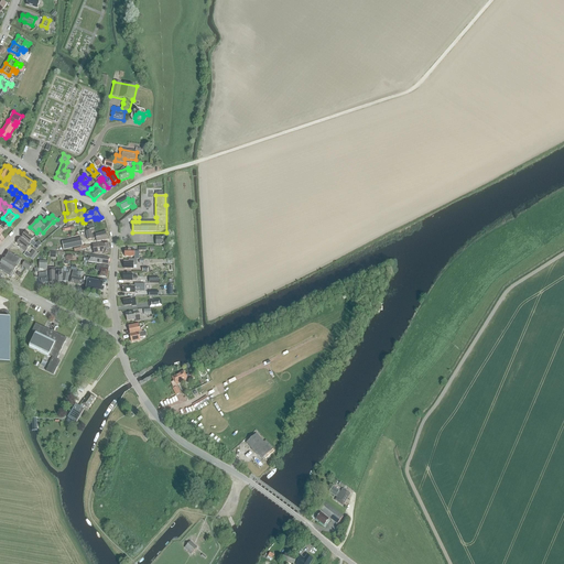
[(87,240),(93,239),(96,238),(97,241),(107,240),(107,239),(106,231),(95,235),(91,236),(90,230),(85,231),(87,240)]
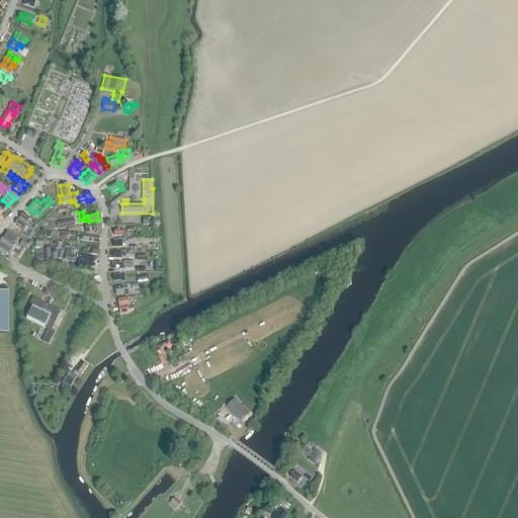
[(23,213),(19,219),(30,227),(33,224),(29,221),(30,219),(23,213)]
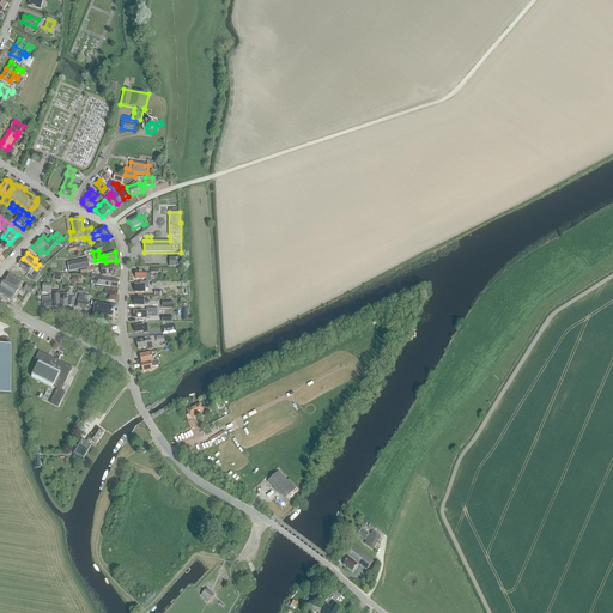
[(23,259),(18,265),(20,267),(20,268),(28,274),(32,267),(23,259)]
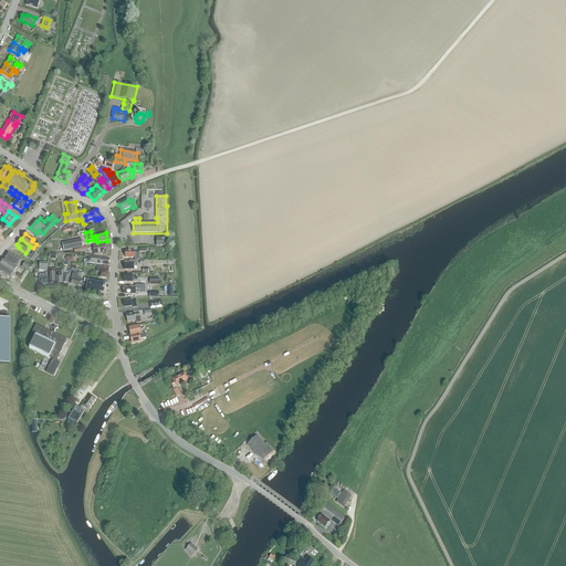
[(62,243),(63,251),(83,247),(81,239),(62,243)]
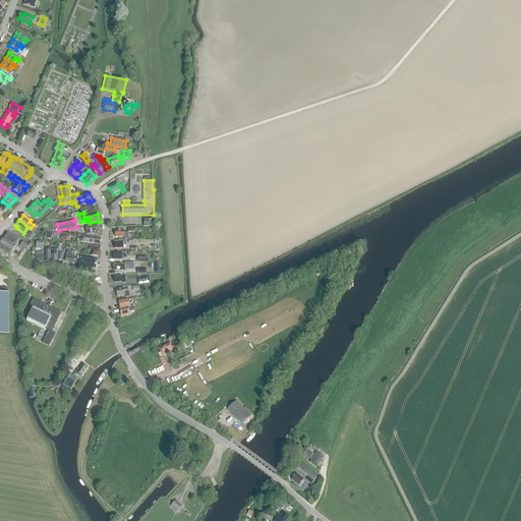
[(100,224),(85,226),(87,235),(95,234),(95,235),(101,234),(100,224)]
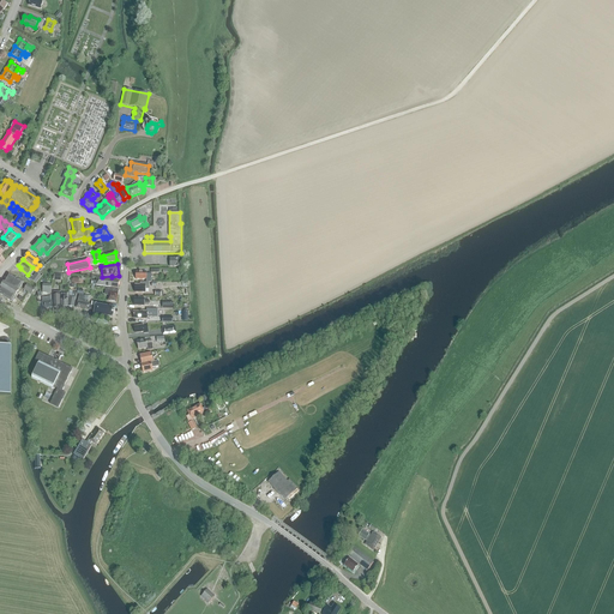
[(30,280),(36,283),(42,275),(37,271),(30,280)]
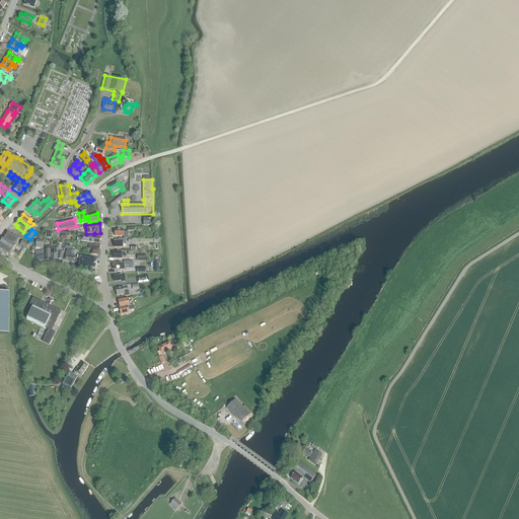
[(115,230),(115,236),(123,236),(123,238),(128,238),(128,232),(124,232),(124,230),(115,230)]
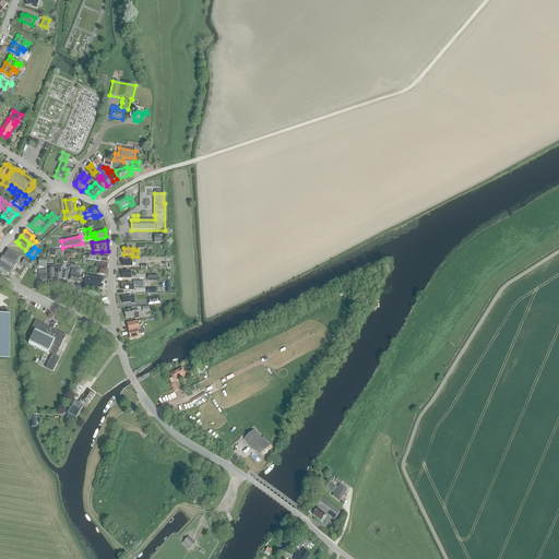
[(0,261),(0,268),(10,274),(21,257),(16,254),(8,249),(0,261)]
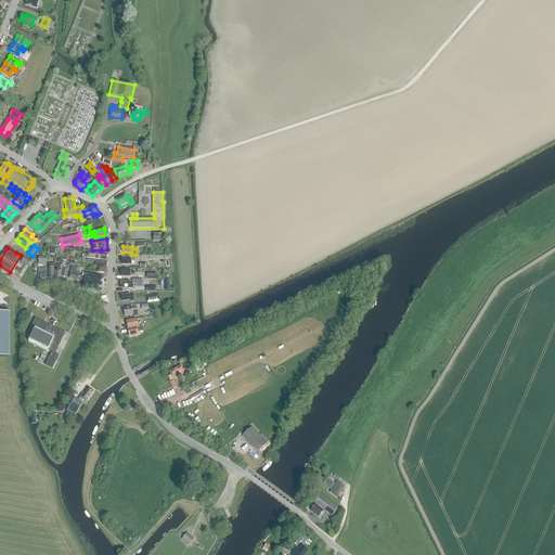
[(88,252),(87,258),(100,259),(100,260),(106,260),(107,254),(88,252)]
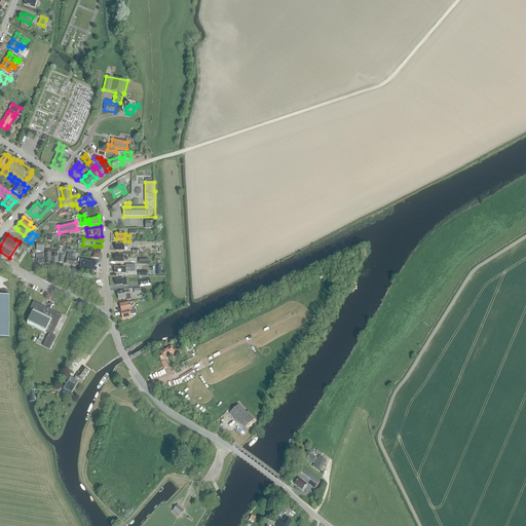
[(115,251),(124,251),(124,248),(127,248),(127,242),(119,242),(119,245),(115,245),(115,251)]
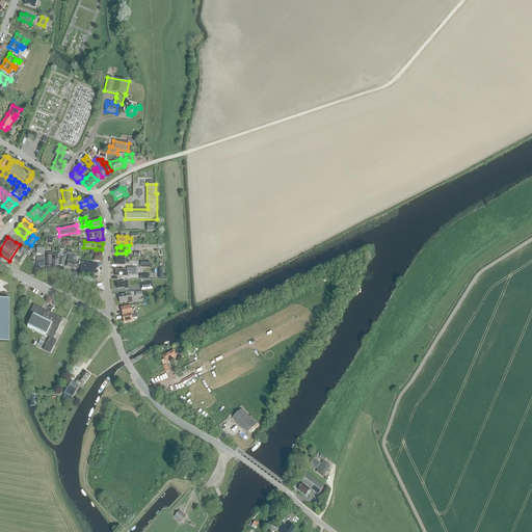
[(44,255),(45,247),(36,246),(36,254),(35,254),(35,256),(40,256),(40,254),(44,255)]
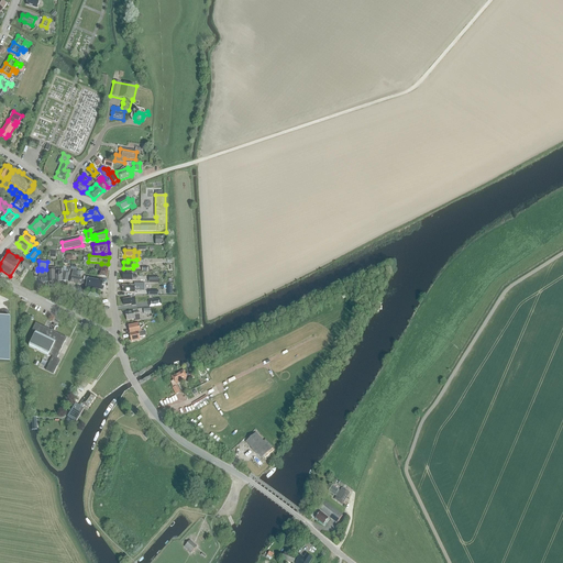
[(99,276),(107,277),(109,266),(100,265),(99,276)]
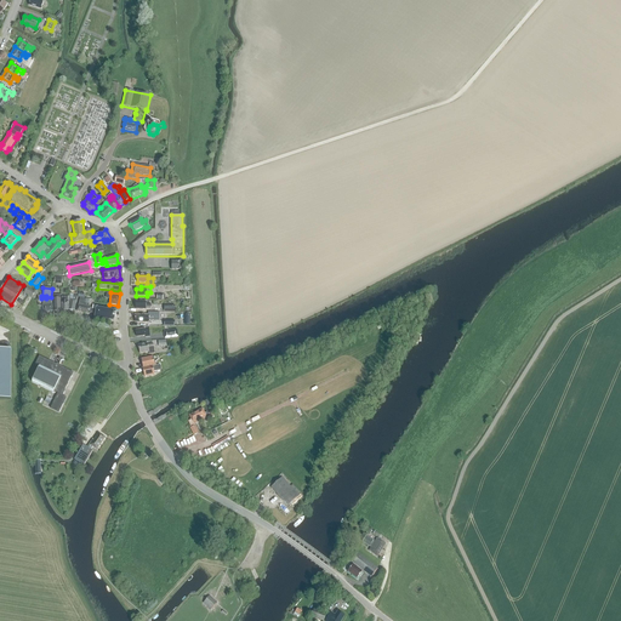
[(77,312),(90,314),(91,308),(89,308),(89,305),(84,303),(85,300),(80,298),(79,306),(78,306),(77,312)]
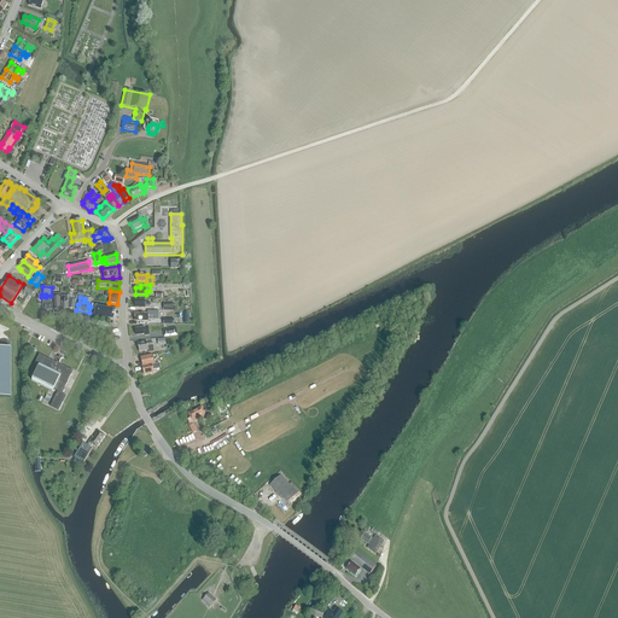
[(44,312),(52,309),(51,298),(42,301),(44,312)]
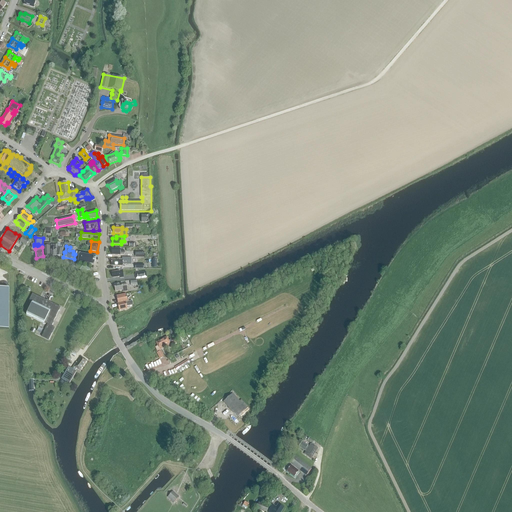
[(79,254),(78,262),(94,265),(95,262),(95,260),(96,257),(79,254)]
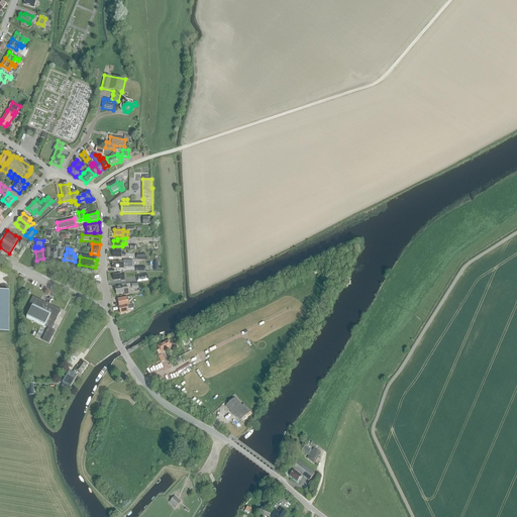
[(120,274),(113,275),(113,281),(121,280),(121,281),(124,281),(123,273),(120,273),(120,274)]
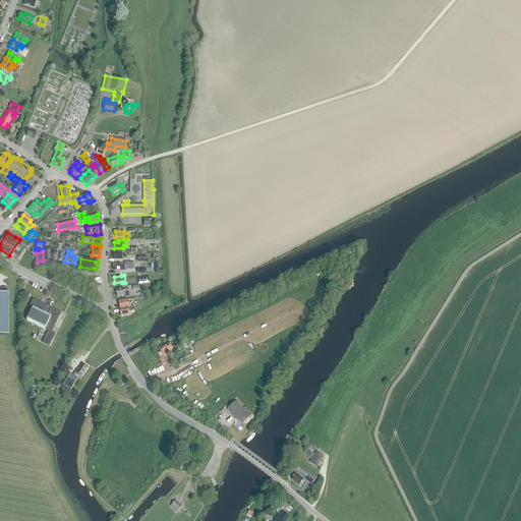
[(117,297),(125,295),(125,297),(129,296),(128,288),(124,289),(124,288),(116,290),(117,297)]
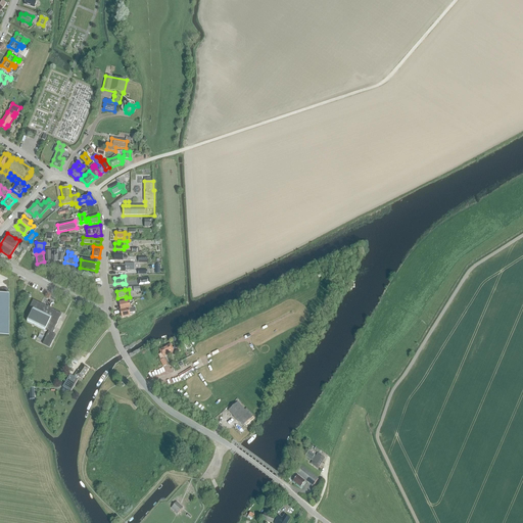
[(9,295),(0,294),(0,335),(9,336),(9,295)]
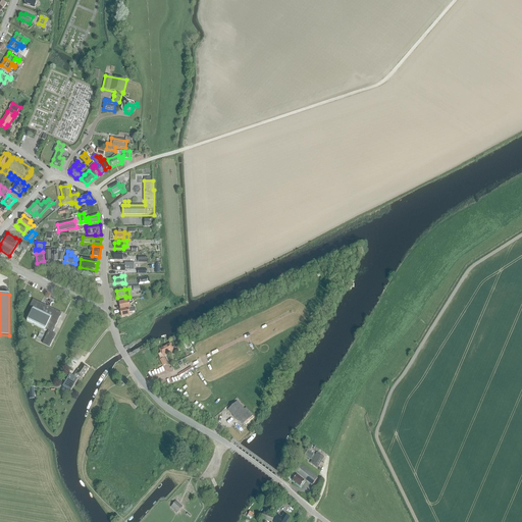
[(29,317),(27,321),(45,330),(45,329),(48,330),(42,344),(49,347),(55,334),(52,332),(61,313),(33,300),(30,307),(33,308),(29,317)]
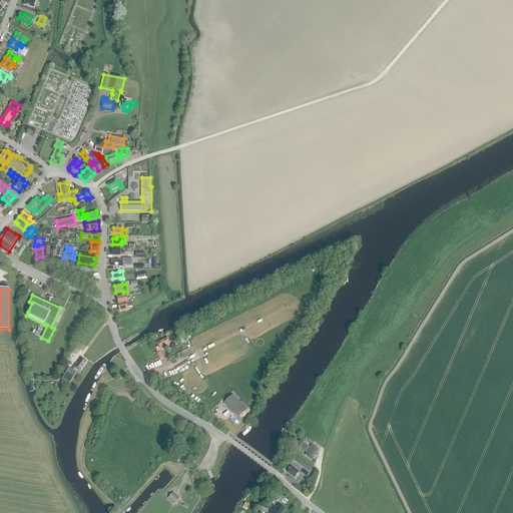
[(126,295),(116,297),(118,305),(117,305),(119,312),(127,310),(127,307),(133,306),(132,302),(127,303),(126,295)]
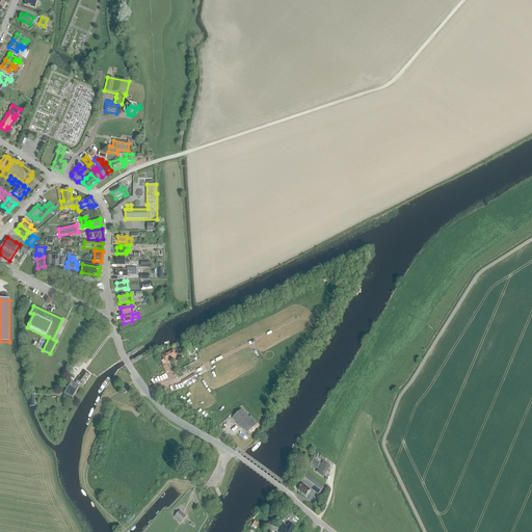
[(176,354),(174,350),(162,356),(163,360),(161,361),(164,367),(163,367),(166,373),(170,371),(167,365),(166,365),(165,364),(179,356),(180,360),(184,357),(182,353),(179,354),(178,353),(176,354)]
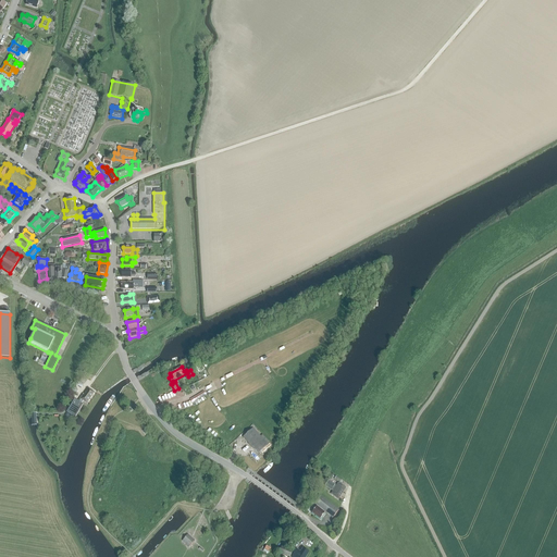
[(84,395),(83,394),(79,398),(77,401),(74,399),(65,416),(69,418),(71,416),(75,418),(83,405),(81,404),(83,400),(86,404),(94,393),(88,388),(84,395)]
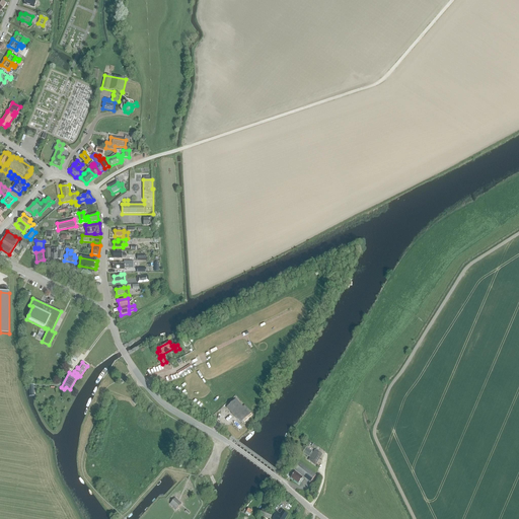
[(177,374),(179,376),(192,368),(191,366),(177,374)]
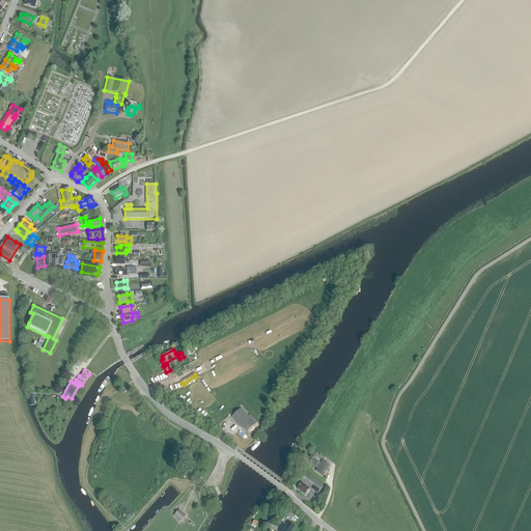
[(257,422),(250,415),(248,417),(241,409),(231,417),(246,432),(257,422)]
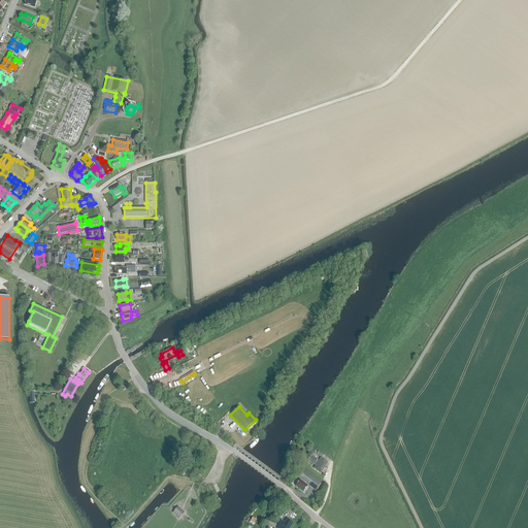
[(321,473),(328,462),(321,458),(319,461),(317,460),(318,460),(311,456),(308,461),(315,464),(316,465),(314,468),(321,473)]
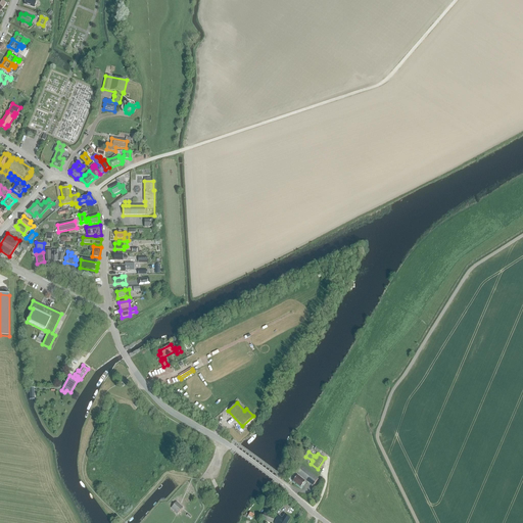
[(312,486),(318,479),(301,466),(295,473),(297,475),(292,481),(300,487),(305,481),(312,486)]
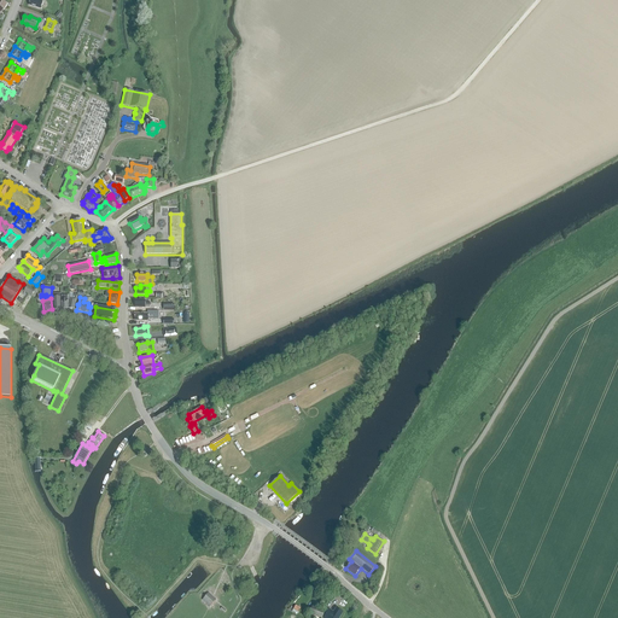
[(209,594),(204,600),(203,601),(210,607),(211,606),(215,602),(215,601),(216,600),(209,594)]
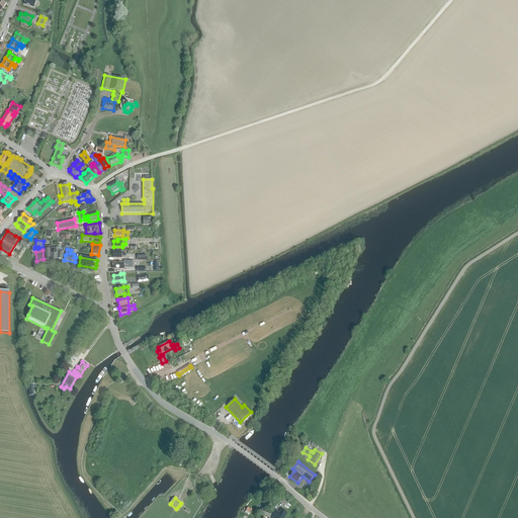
[(269,517),(272,512),(262,508),(259,514),(267,517),(269,517)]
